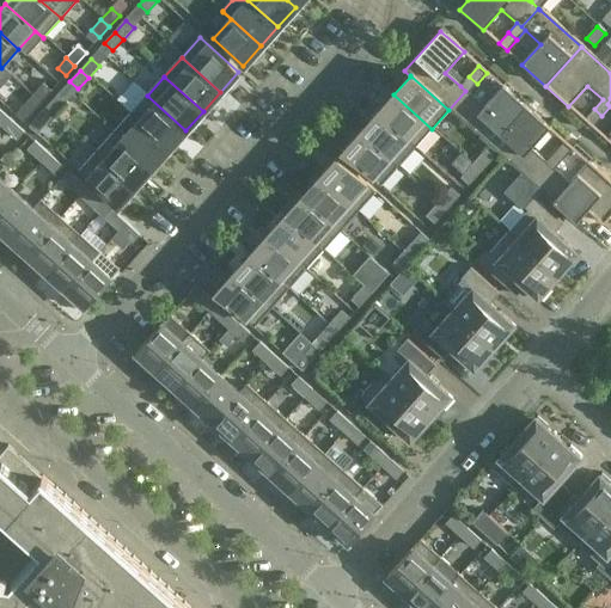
[(468,93),(477,84),(469,77),(460,86),(465,91),(448,110),(492,148),(527,109),(502,86),(483,108),(468,93)]
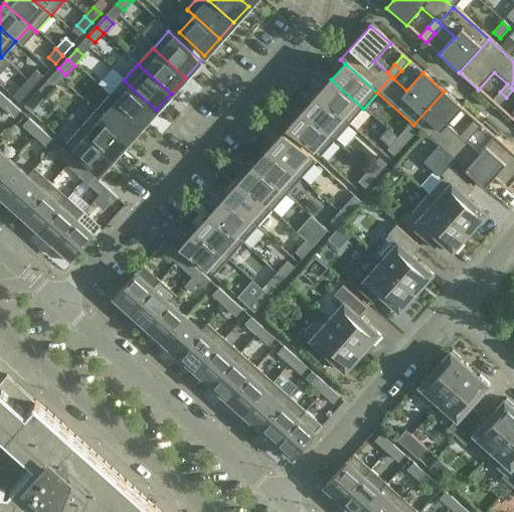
[(35,71),(27,81),(34,88),(42,77),(35,71)]
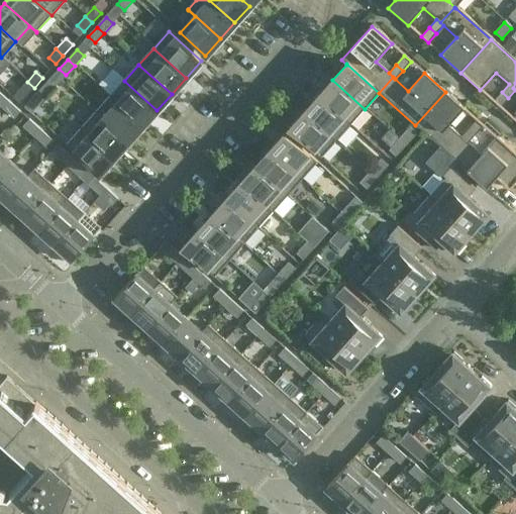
[(365,109),(332,80),(317,97),(349,125),(365,109)]
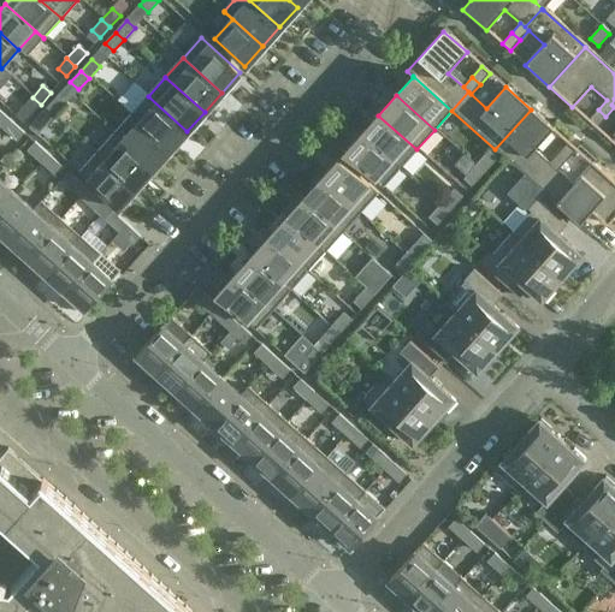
[(187,131),(148,96),(131,116),(170,150),(187,131)]
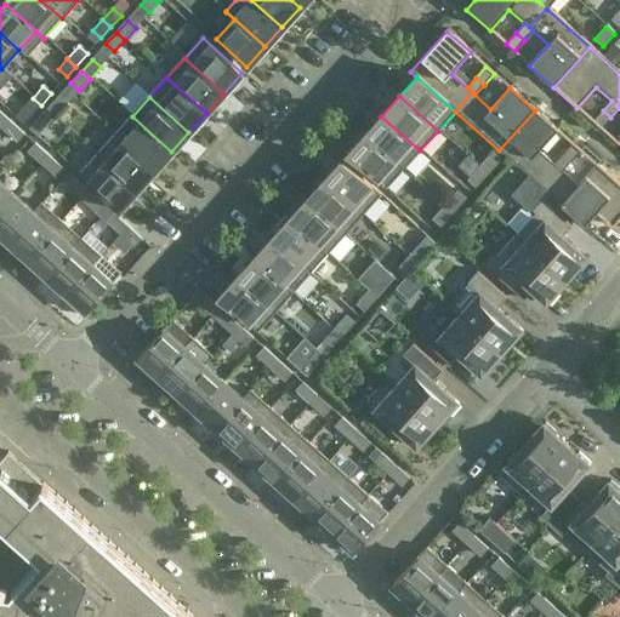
[(32,116),(41,106),(33,98),(23,108),(32,116)]
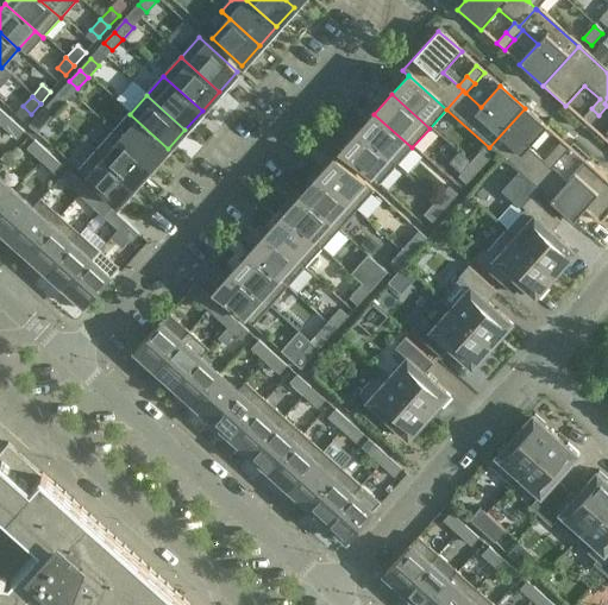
[(56,96),(45,108),(54,115),(64,104),(56,96)]
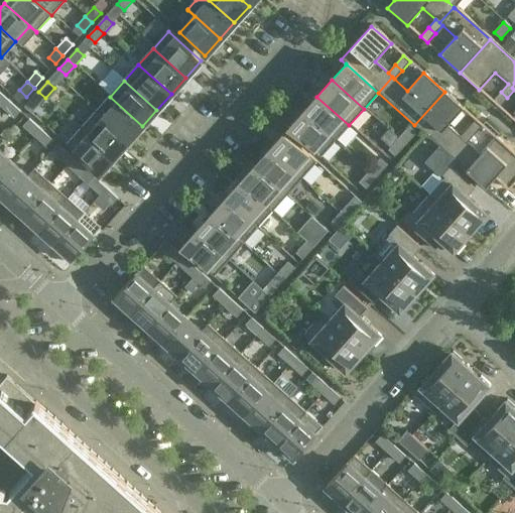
[(36,108),(45,98),(38,92),(30,101),(36,108)]
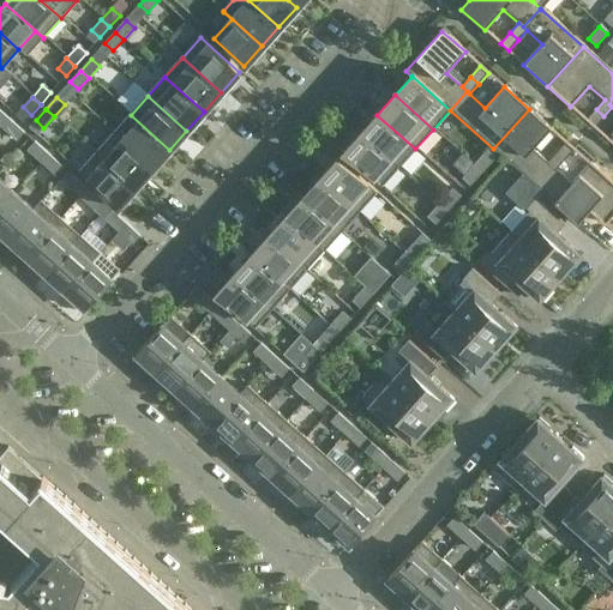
[(529,109),(493,149),(535,187),(553,168),(556,171),(564,162),(557,155),(556,155),(547,163),(532,150),(551,128),(529,109)]
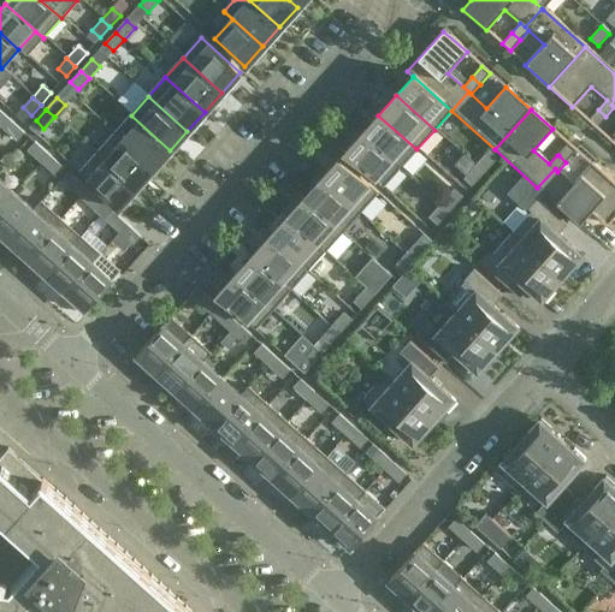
[(596,128),(605,117),(598,110),(589,120),(596,128)]
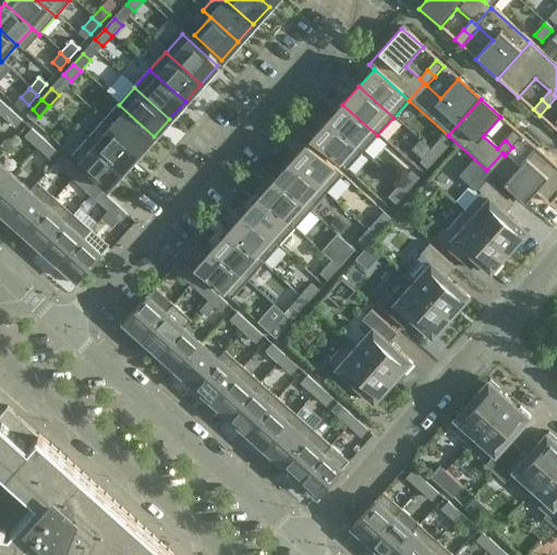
[(154,136),(119,105),(103,122),(137,154),(154,136)]
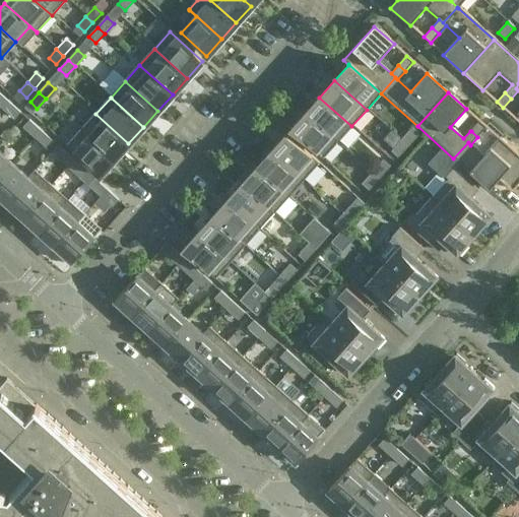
[(351,126),(319,98),(305,114),(337,142),(351,126)]
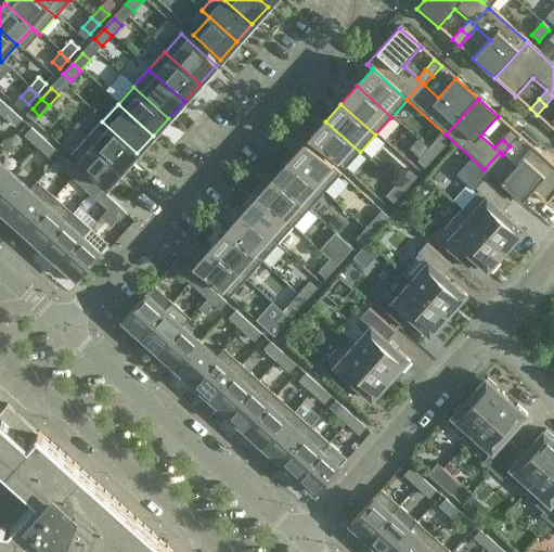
[(137,153),(102,122),(87,139),(121,170),(137,153)]
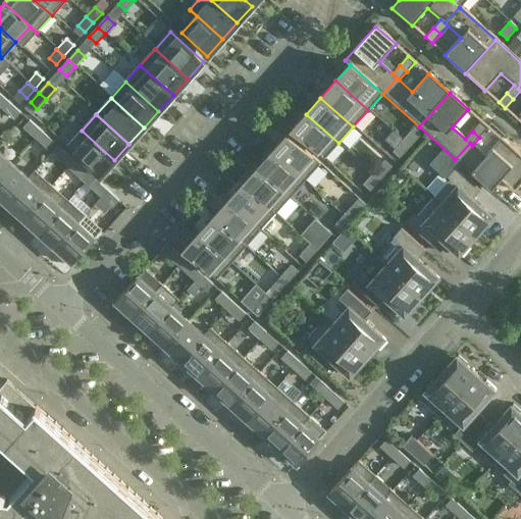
[(339,143),(306,114),(291,131),(323,160),(339,143)]
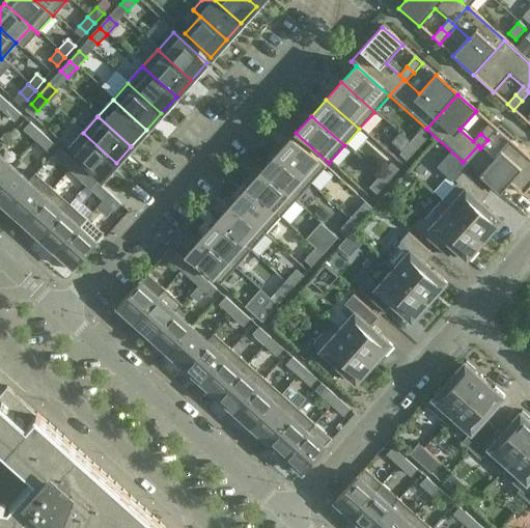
[(31,122),(24,129),(44,148),(51,141),(31,122)]
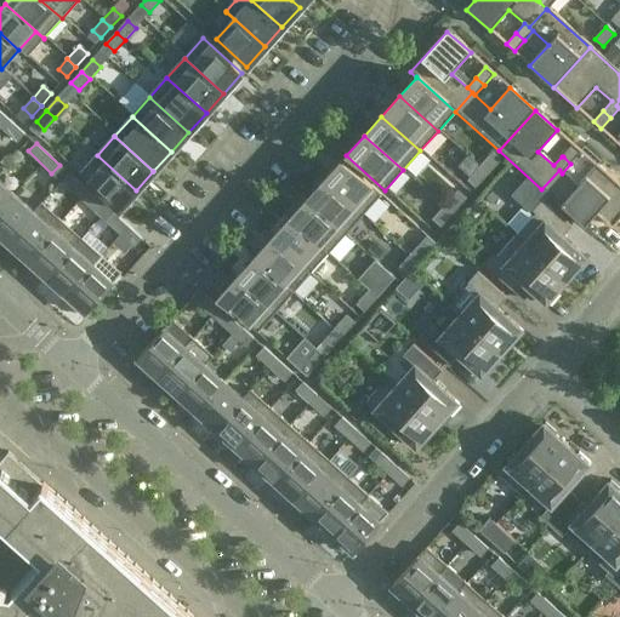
[(580,152),(573,146),(563,156),(570,164),(580,152)]
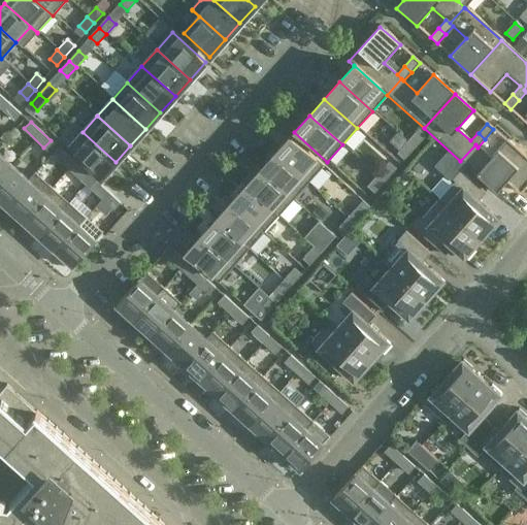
[(116,162),(83,132),(67,150),(100,179),(116,162)]
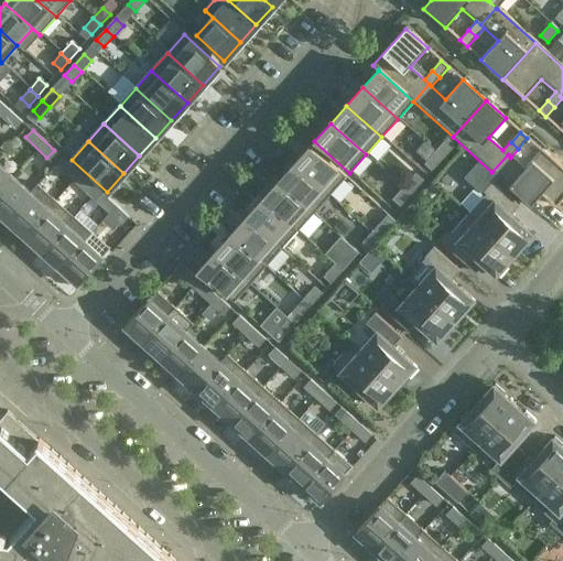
[(444,141),(435,152),(443,160),(452,149),(444,141)]
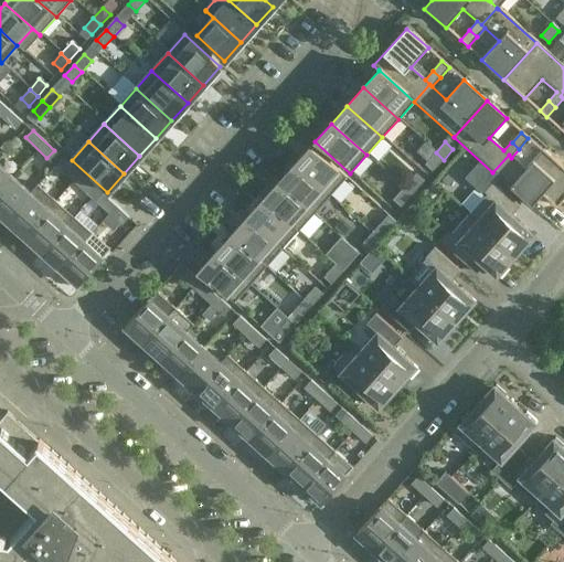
[(346,178),(310,147),(294,166),(329,197),(346,178)]
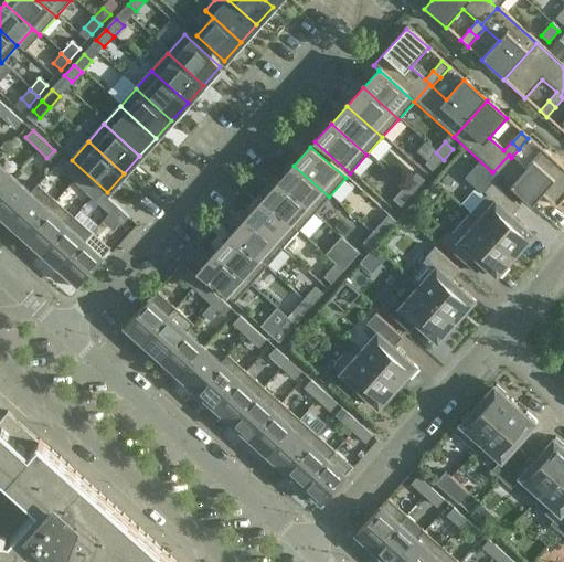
[(525,170),(511,158),(509,155),(492,172),(531,207),(542,195),(556,209),(563,199),(563,169),(543,150),(525,170)]
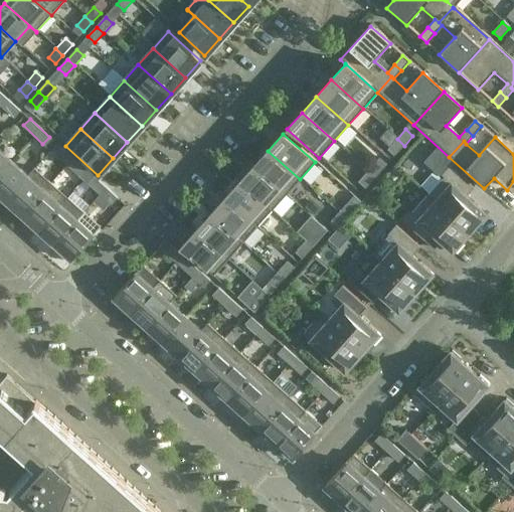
[(395,155),(404,146),(397,139),(388,149),(395,155)]
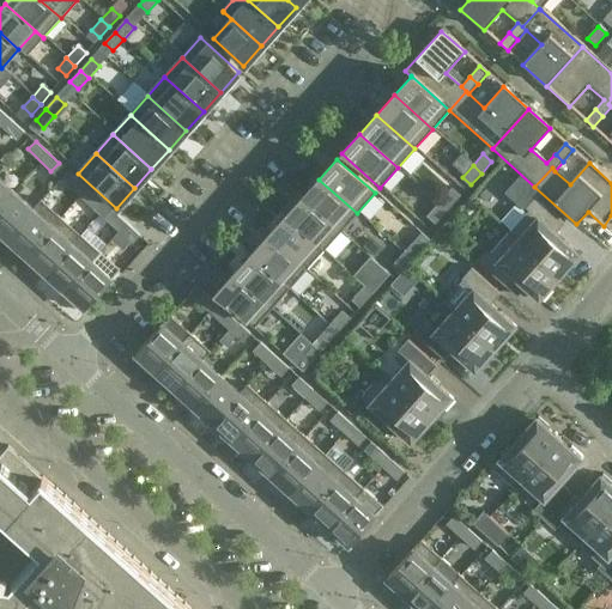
[(357,213),(319,180),(302,199),(339,233),(357,213)]
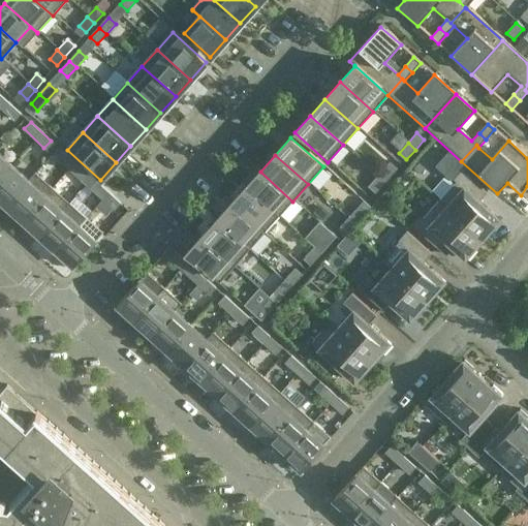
[(0,180),(11,167),(0,156),(0,180)]
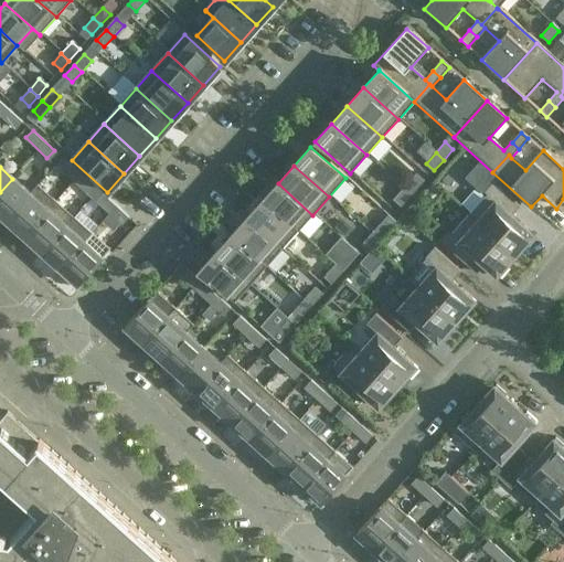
[(413,177),(403,189),(411,195),(421,184),(413,177)]
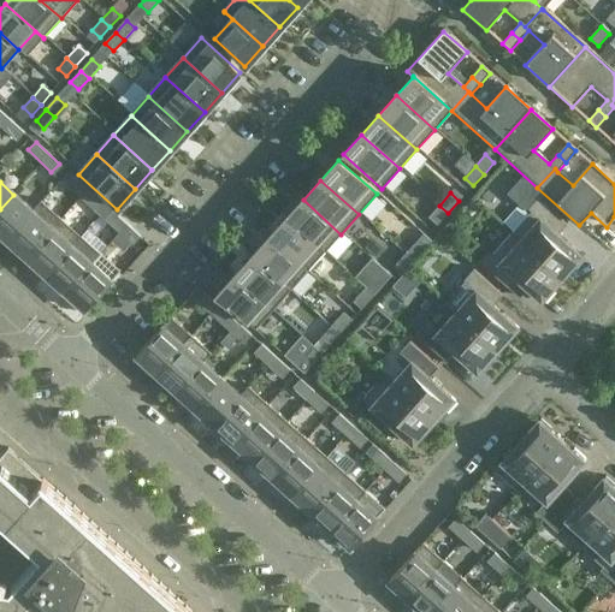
[(13,195),(0,209),(0,236),(6,242),(41,203),(40,202),(33,211),(13,195)]
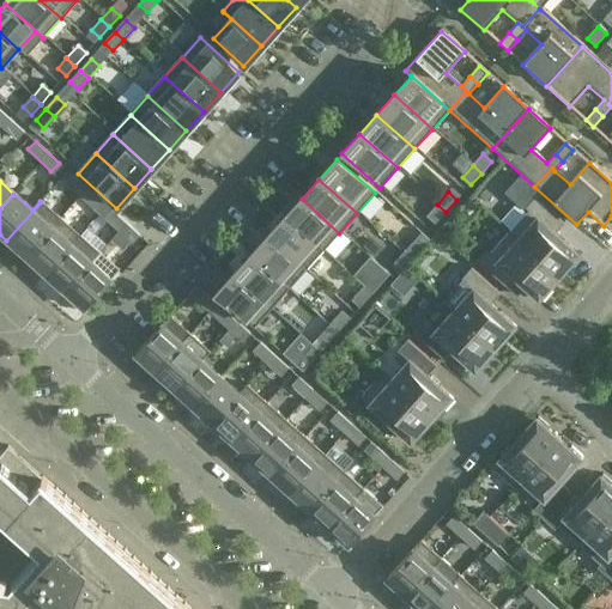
[(339,233),(302,199),(284,218),(322,253),(339,233)]
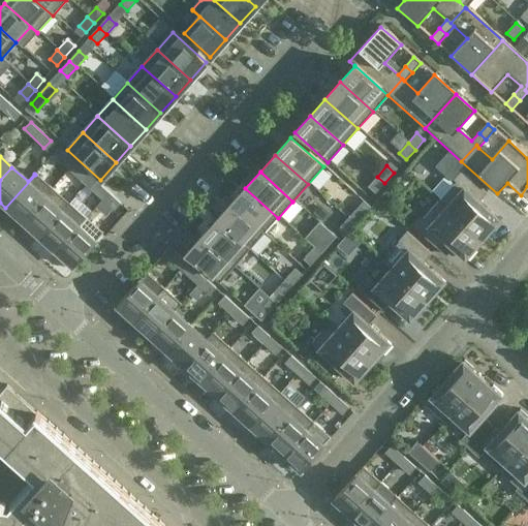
[(486,194),(461,172),(453,181),(456,183),(439,202),(482,240),(490,230),(492,231),(500,222),(478,203),(486,194)]
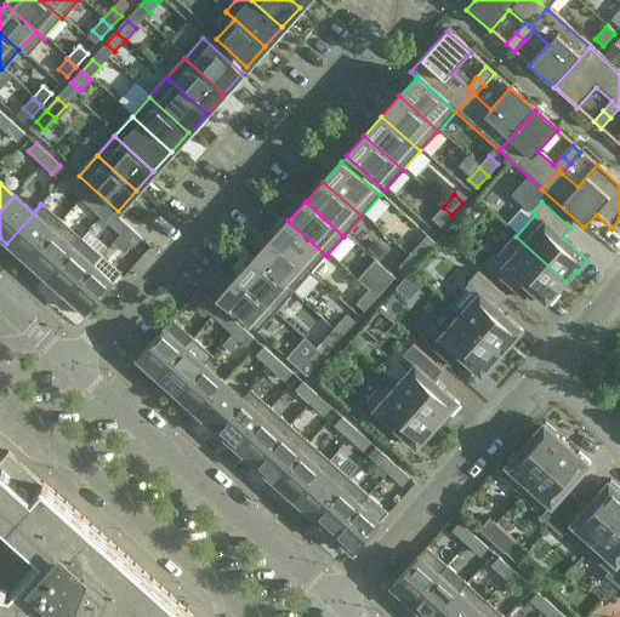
[(41,205),(6,244),(26,262),(61,222),(41,205)]
